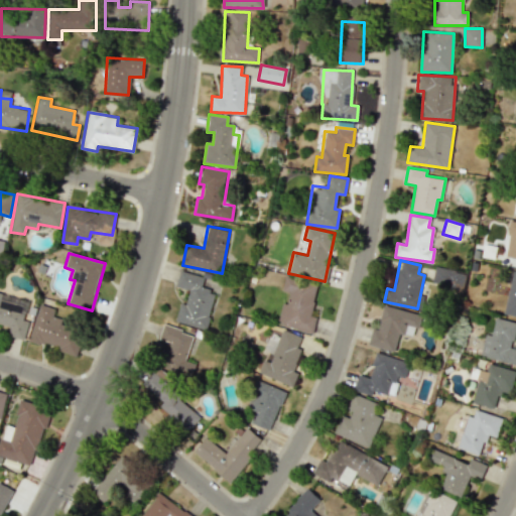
[(431,285),(463,290),(466,272),(434,267),(431,285)]
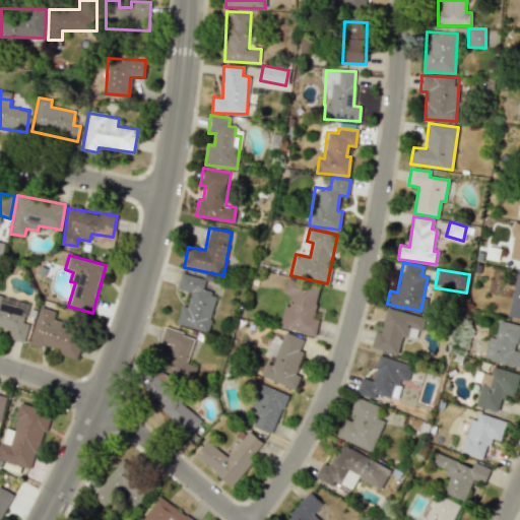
[(177,324),(208,332),(219,282),(180,274),(177,289),(190,293),(187,307),(181,305),(177,324)]
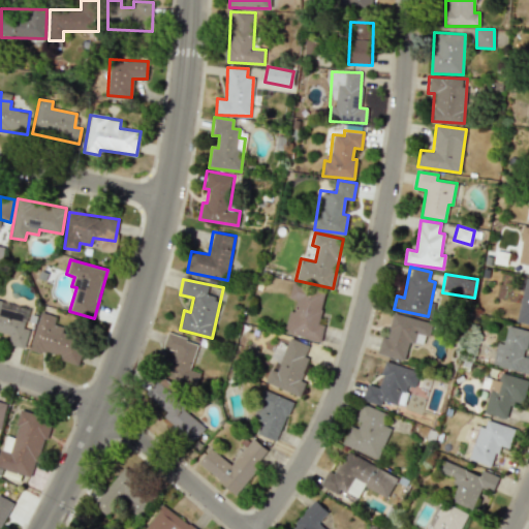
[(320,340),(324,324),(318,323),(325,291),(292,285),(289,299),(297,300),(294,311),(289,310),(284,333),(320,340)]
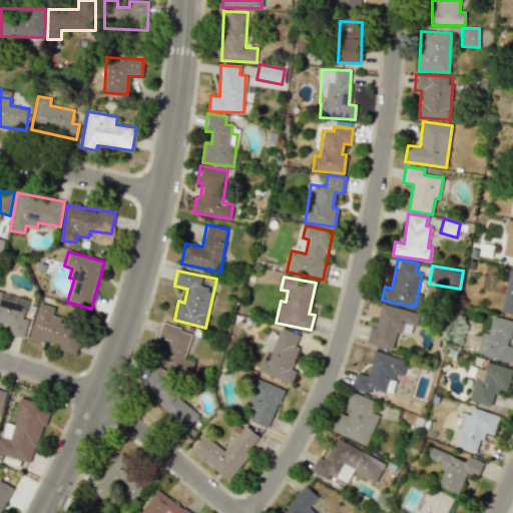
[(0,322),(9,325),(7,334),(23,338),(28,320),(23,319),(28,299),(0,292),(0,322)]
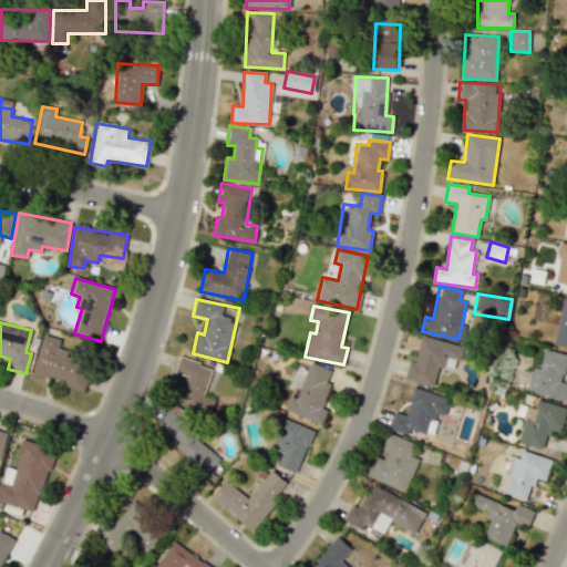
[(31,375),(84,390),(93,359),(58,349),(61,339),(43,333),(31,375)]
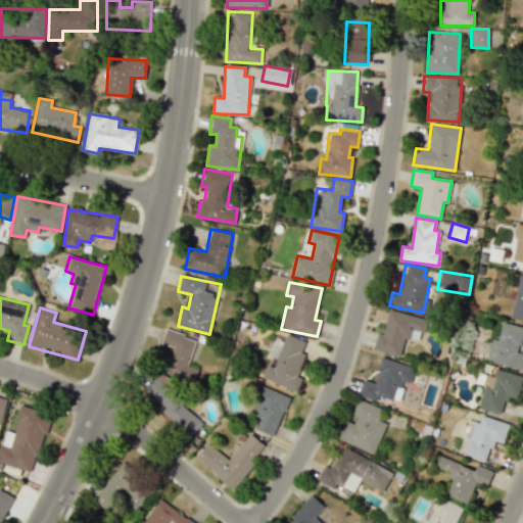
[(373,349),(400,357),(405,338),(420,341),(425,318),(389,310),(383,334),(377,332),(373,349)]
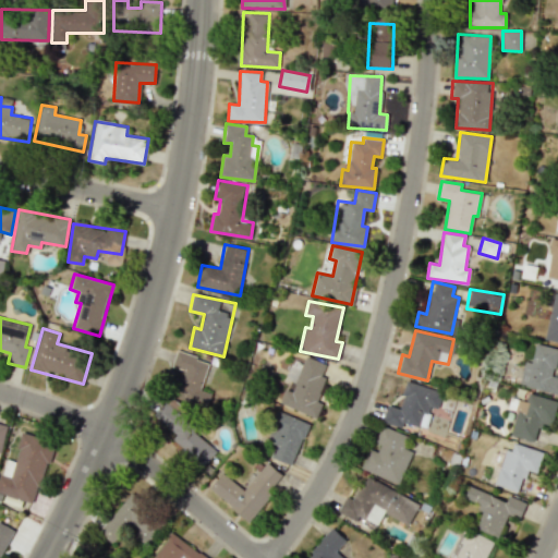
[(557,352),(557,348),(535,343),(531,363),(524,361),(519,386),(557,393),(557,376),(553,376),(557,352)]
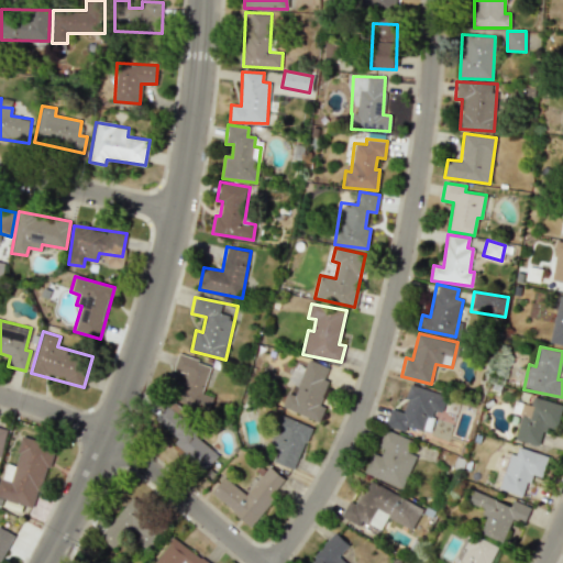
[(210,364),(177,355),(173,370),(185,373),(177,403),(208,411),(212,396),(202,394),(210,364)]
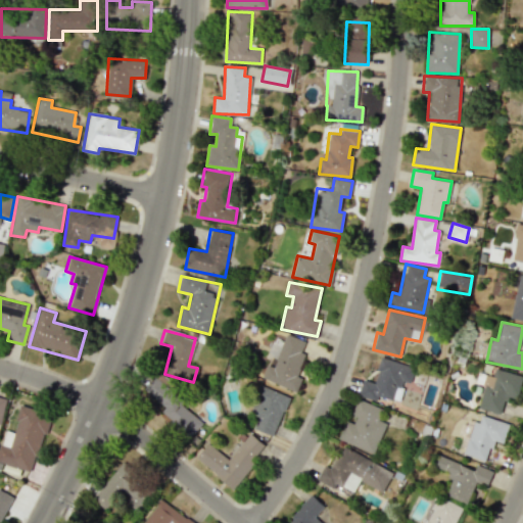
[(262,378),(296,392),(301,379),(295,376),(304,353),(300,352),(305,341),(286,334),(273,367),(267,365),(262,378)]
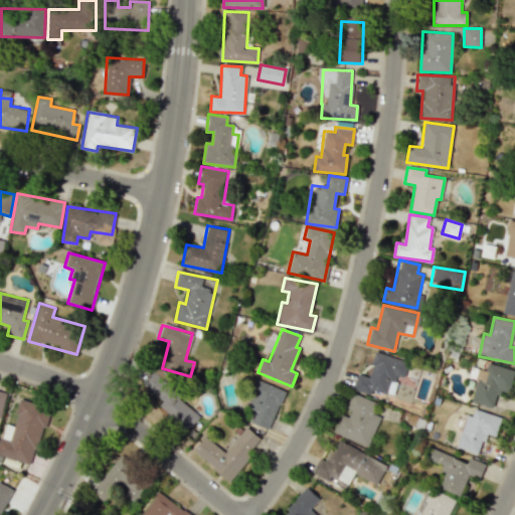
[(352,389),(370,394),(372,390),(390,395),(395,375),(403,376),(407,361),(375,352),(368,376),(357,373),(352,389)]
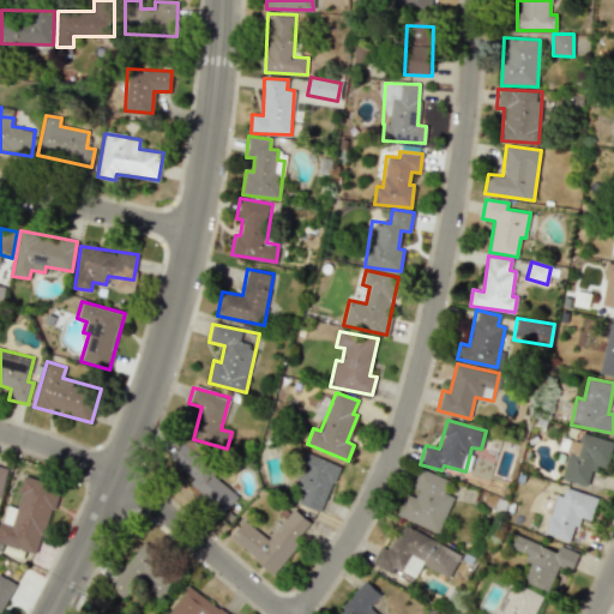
[(560,479),(589,486),(595,464),(606,468),(613,441),(581,433),(578,441),(572,440),(560,479)]
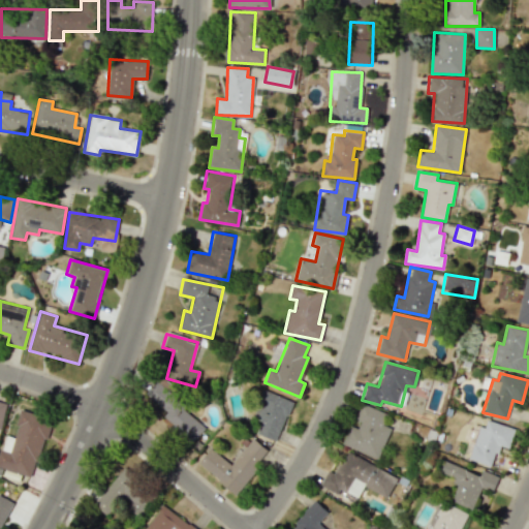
[(255,433),(276,441),(293,402),(262,389),(251,416),(261,421),(255,433)]
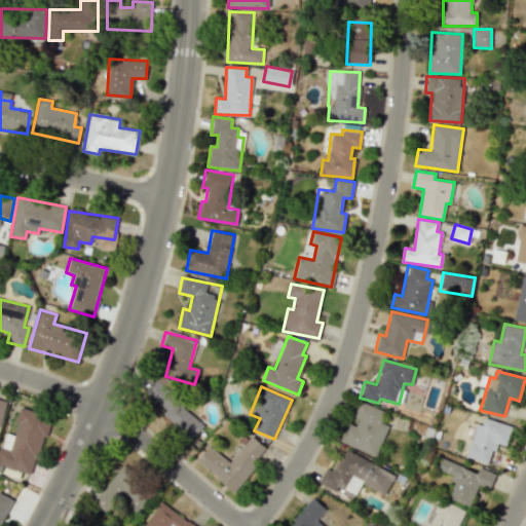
[(341,443),(377,456),(388,425),(376,420),(380,409),(359,401),(353,417),(359,419),(355,425),(348,423),(341,443)]
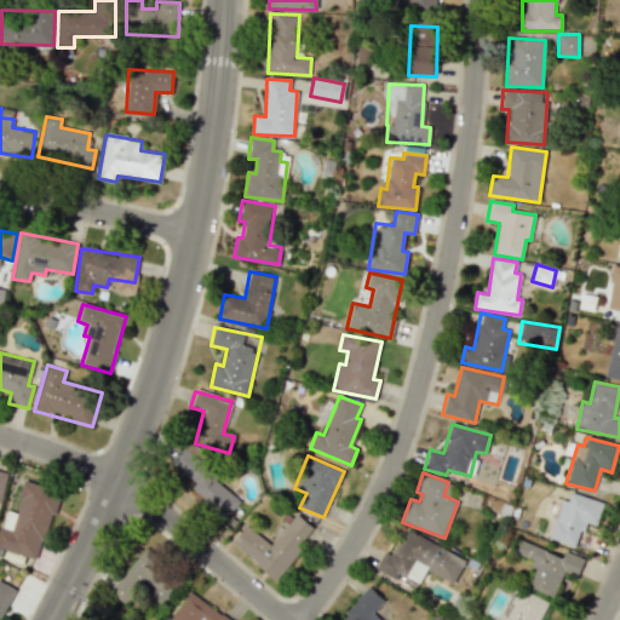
[(0,549),(40,560),(58,489),(24,480),(16,512),(5,510),(0,528),(0,549)]
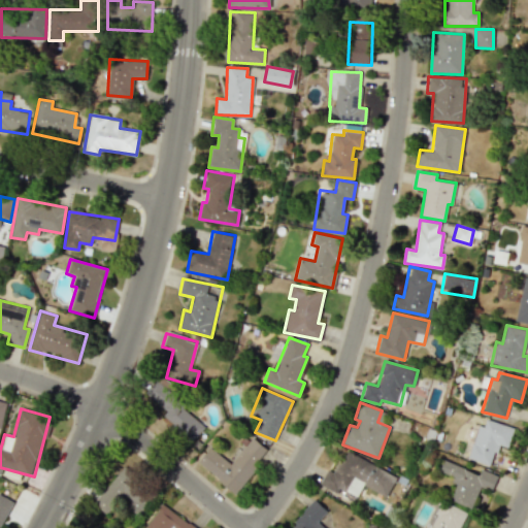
[(514,428),(486,419),(484,427),(479,425),(467,458),(491,465),(498,444),(507,448),(514,428)]
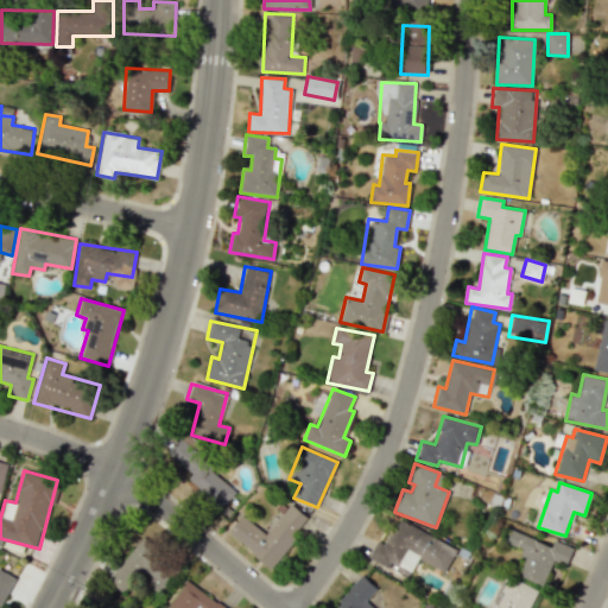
[(267,533),(241,515),(227,534),(273,568),(309,517),(289,504),(267,533)]
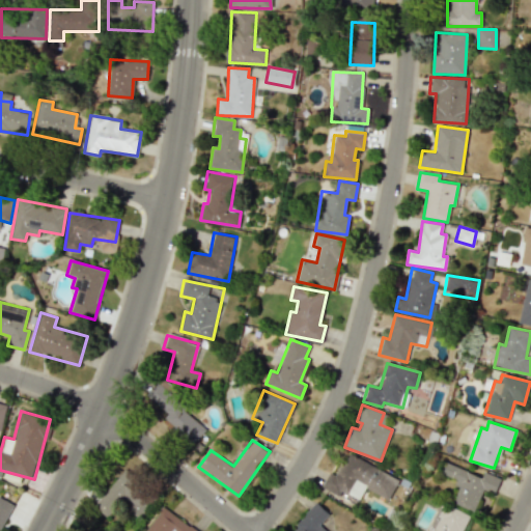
[(322,487),(338,496),(341,492),(348,495),(355,482),(389,499),(399,478),(346,453),(336,476),(329,472),(322,487)]
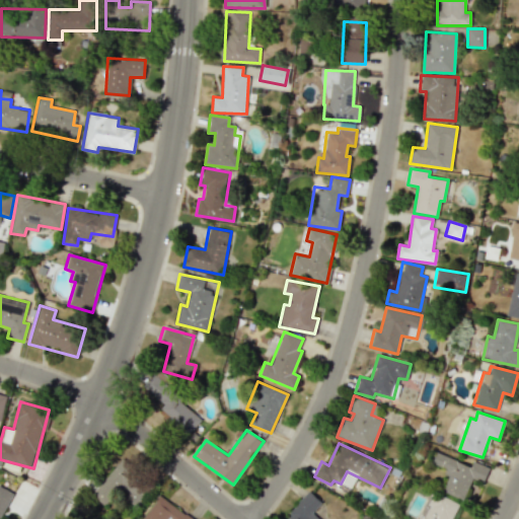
[(484,482),(490,467),(472,461),(471,465),(436,452),(432,463),(448,469),(441,491),(464,499),(472,477),(484,482)]
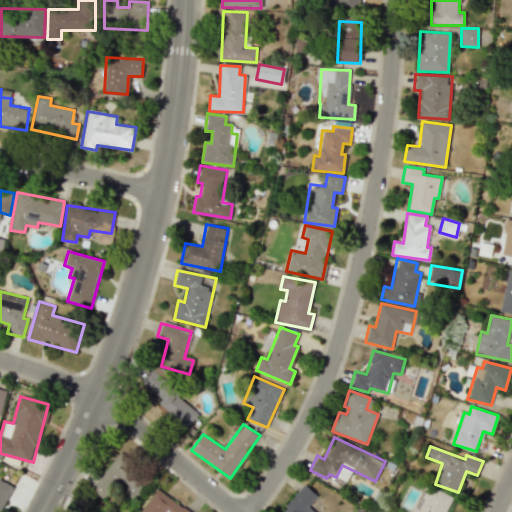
[(107,469),(130,487),(127,491),(135,498),(147,483),(128,468),(132,463),(119,453),(107,469)]
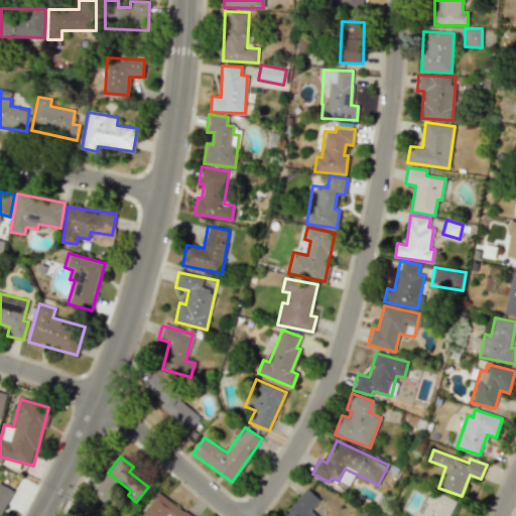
[(0,515),(11,489),(0,484),(0,515)]
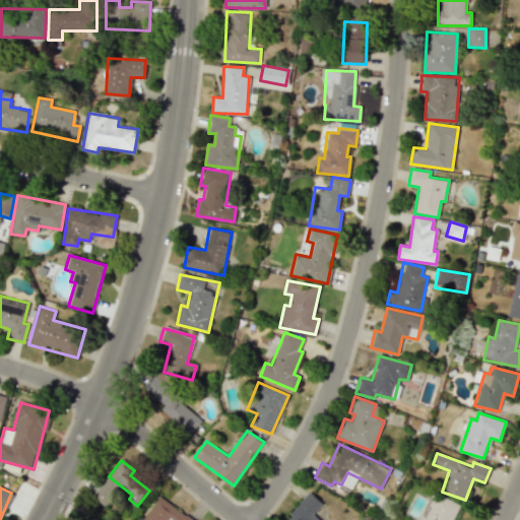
[(319,519),(312,513),(322,503),(310,493),(282,519),(319,519)]
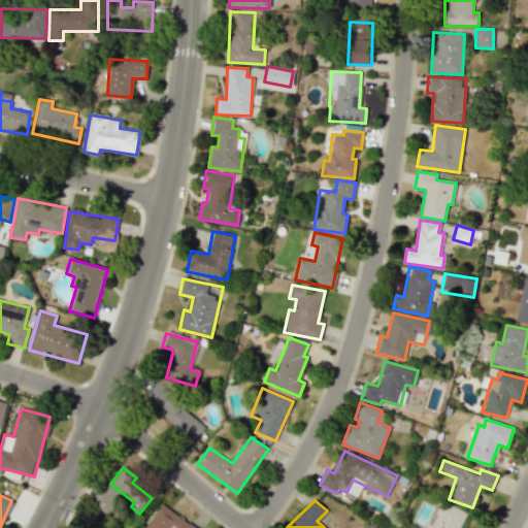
[(459,527),(467,513),(442,501),(429,527),(459,527)]
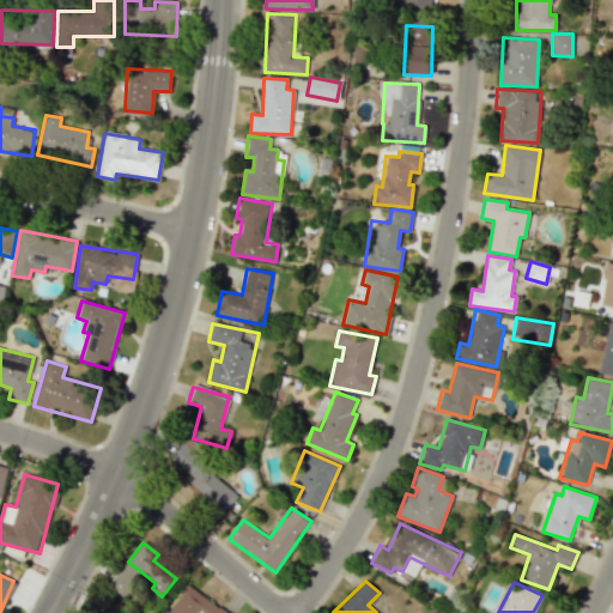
[(167,612),(228,612),(188,584),(167,612)]
